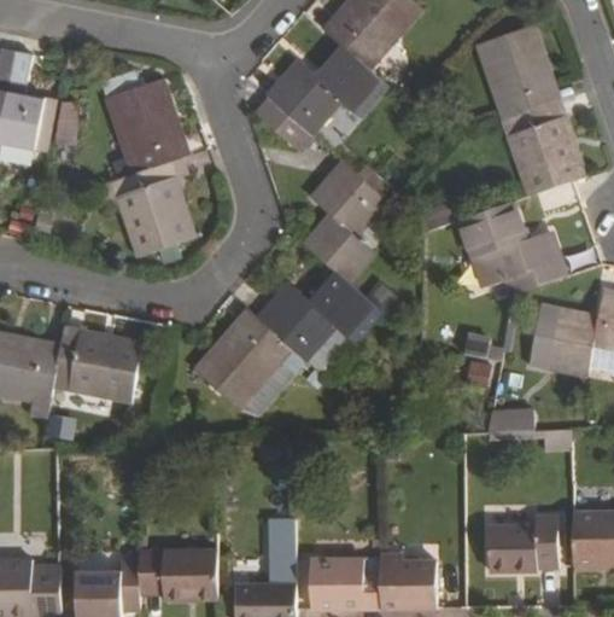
[(348,0),(322,29),(341,46),(361,63),(414,6),(407,0),(348,0)]
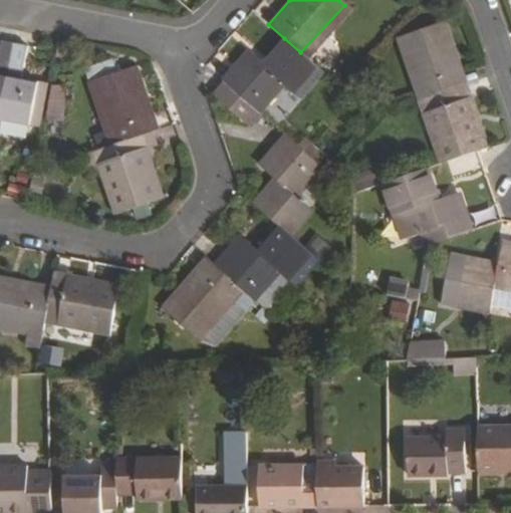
[(444,19),(399,35),(422,97),(466,81),(444,19)]
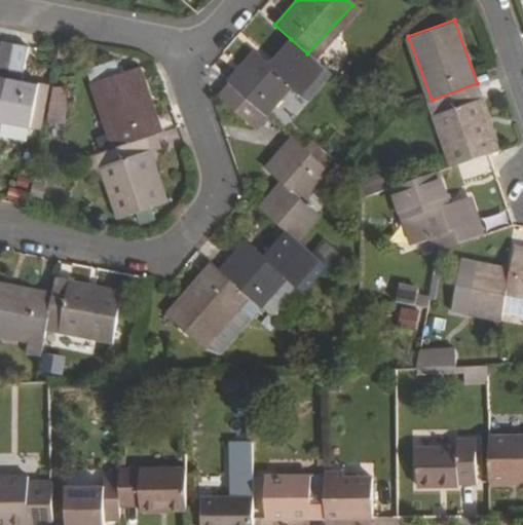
[(13,42),(2,39),(0,49),(0,65),(8,66),(13,42)]
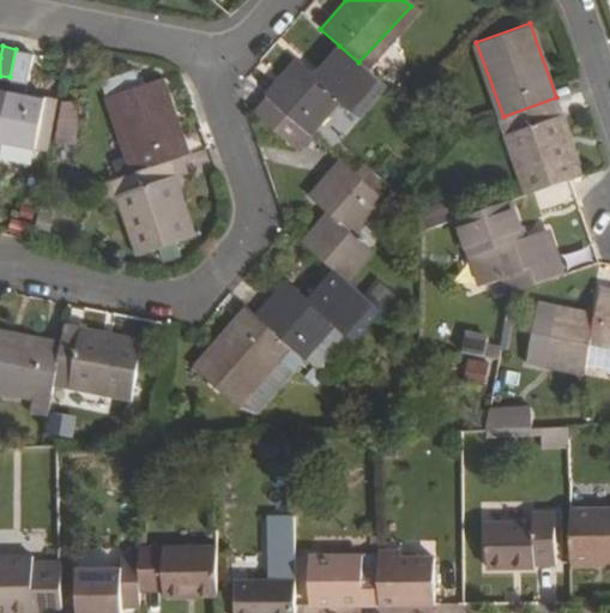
[(358,62),(339,46),(313,76),(294,59),(263,94),(266,97),(302,128),(332,94),(354,112),(380,82),(358,62)]
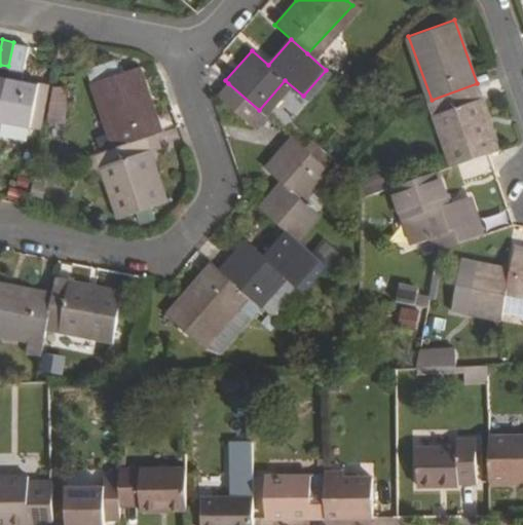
[(25,44),(13,42),(8,66),(21,69),(25,44)]
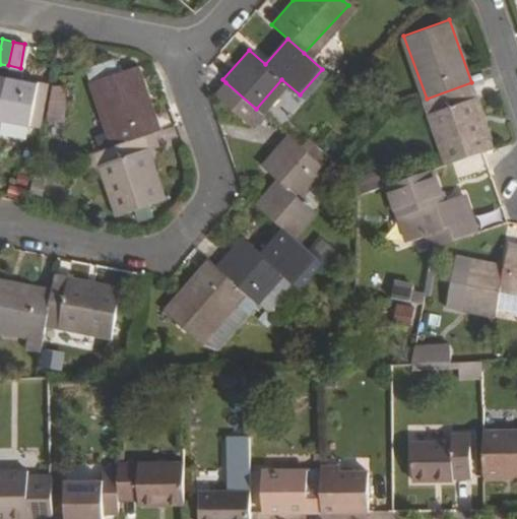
[(89,81),(111,145),(137,137),(152,131),(131,67),(89,81)]
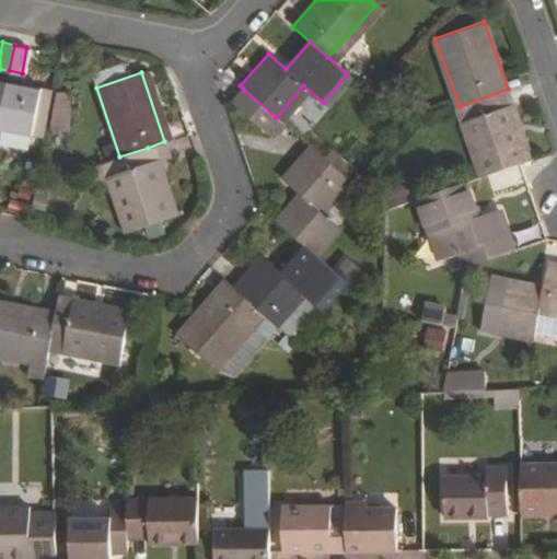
[(39,89),(7,82),(0,115),(0,126),(31,132),(39,89)]
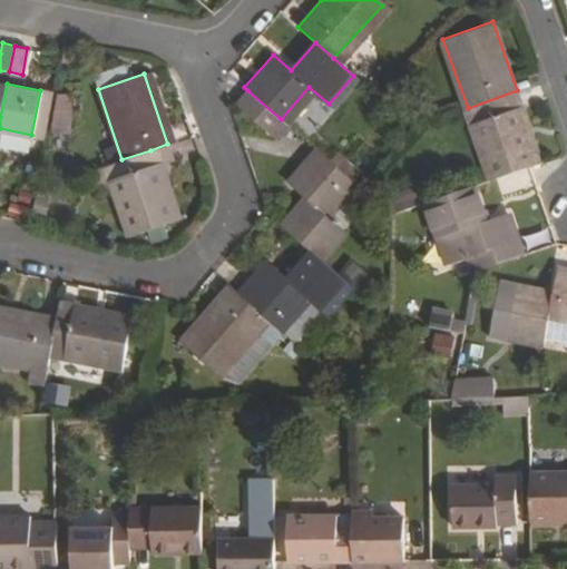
[(281,119),(247,90),(235,104),(269,133),(281,119)]
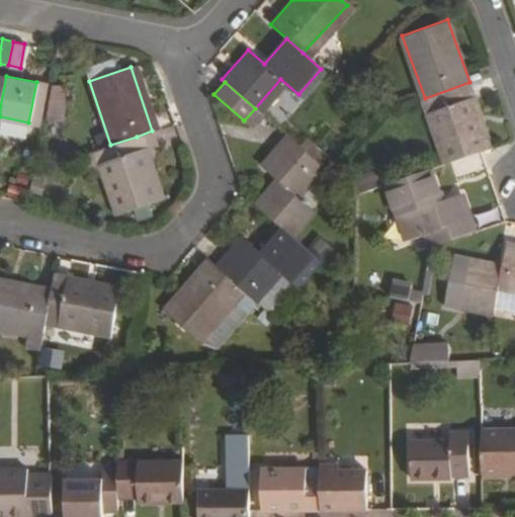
[(469,82),(425,98),(446,162),(492,146),(469,82)]
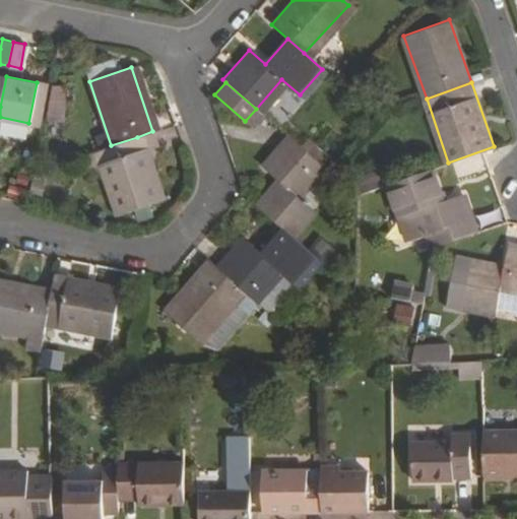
[(50,84),(48,121),(65,122),(67,85),(50,84)]
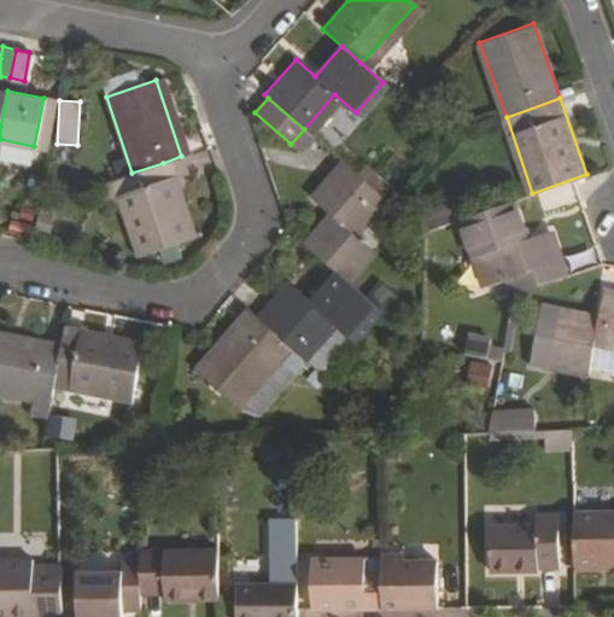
[(132,173),(115,179),(140,252),(188,236),(163,163),(132,173)]
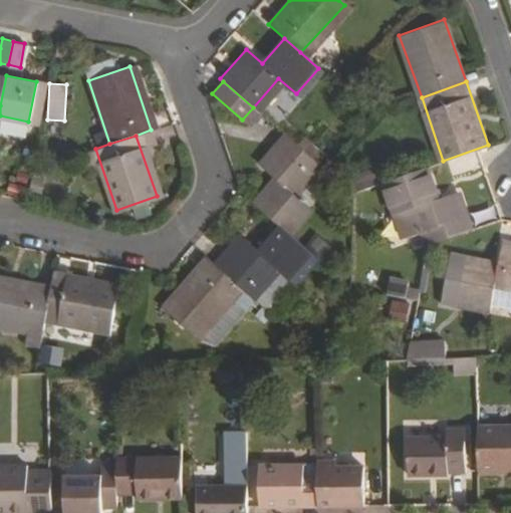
[(321,167),(286,136),(261,164),(276,178),(253,204),(280,228),(287,234),(310,208),(295,194),(321,167)]
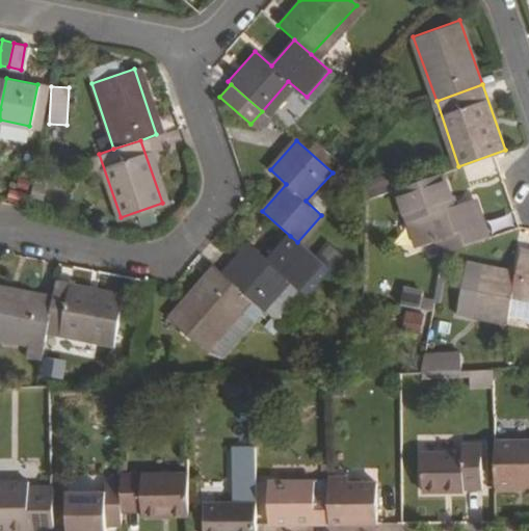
[(441,173),(395,188),(407,222),(412,221),(419,245),(437,240),(441,253),(484,237),(472,200),(452,207),(441,173)]
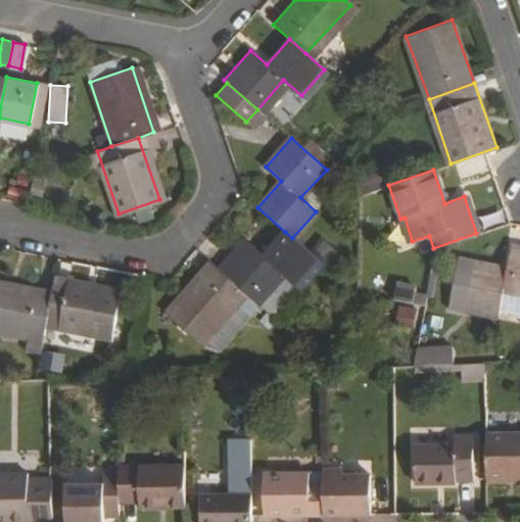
[(248,241),(221,273),(242,291),(253,301),(281,271),(296,285),(319,261),(292,238),(285,232),(265,255),(248,241)]
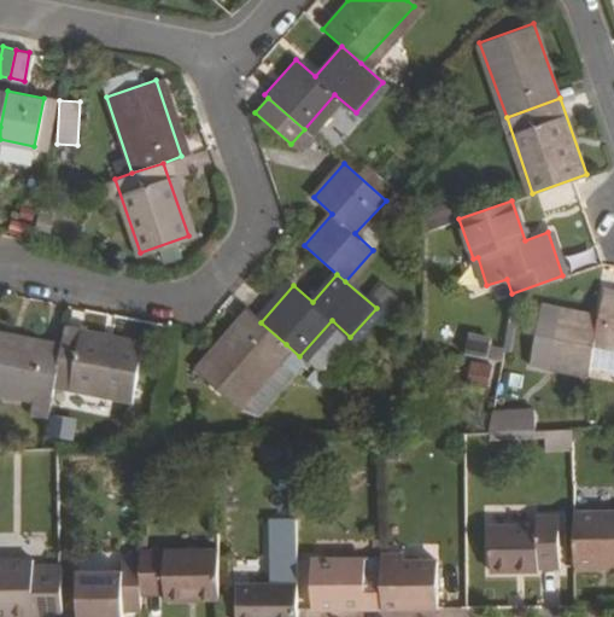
[(613,347),(613,294),(602,292),(598,315),(562,308),(545,304),(534,358),(553,361),(588,368),(592,343),(613,347)]
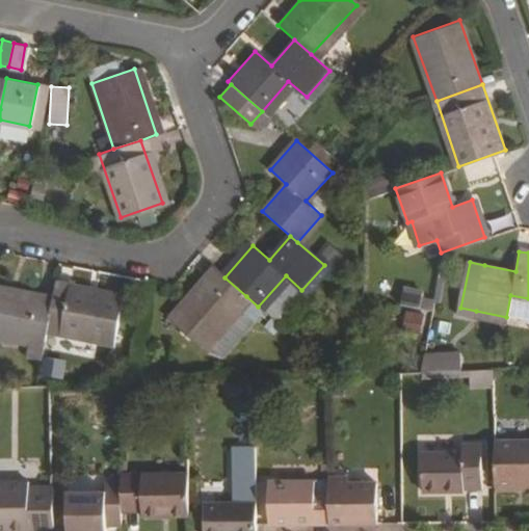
[(212,266),(169,316),(202,346),(246,296),(225,277),(212,266)]
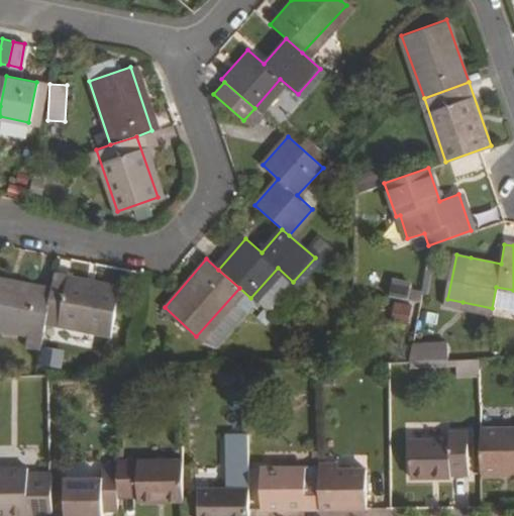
[(138,291),(54,274),(49,290),(44,318),(130,334),(138,291)]
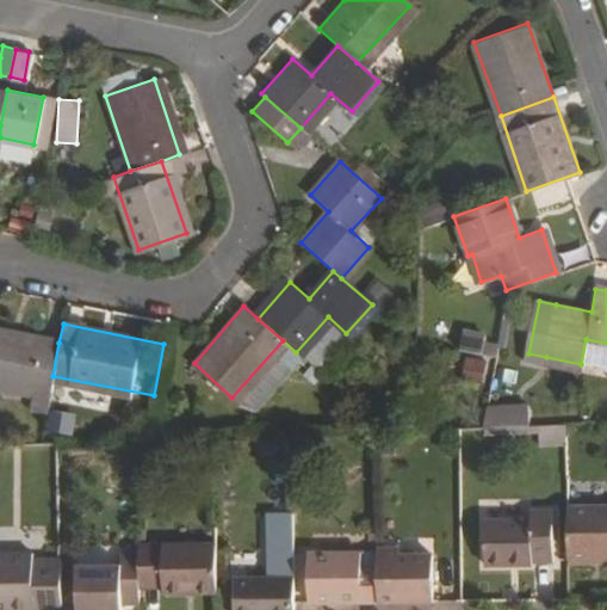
[(59,343),(0,331),(0,384),(49,394),(53,376),(59,343)]
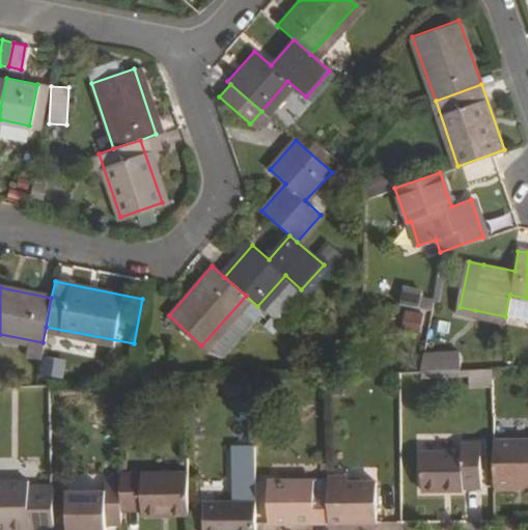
[(424,312),(429,295),(397,287),(393,305),(424,312)]
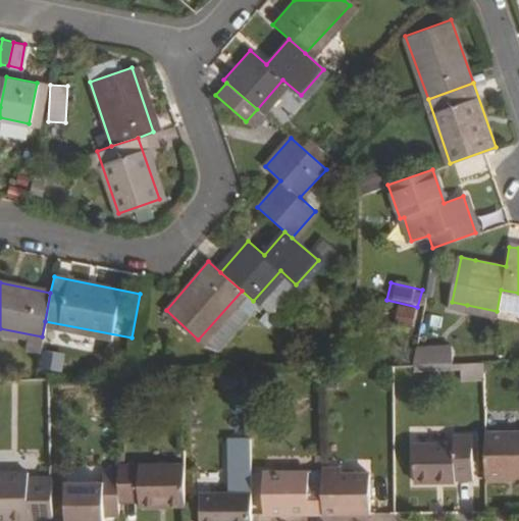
[(390,319),(409,323),(412,308),(393,303),(390,319)]
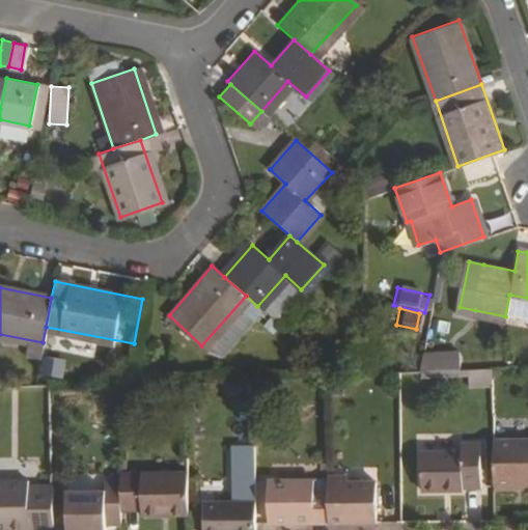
[(491,368),(419,371),(420,379),(491,375),(491,368)]
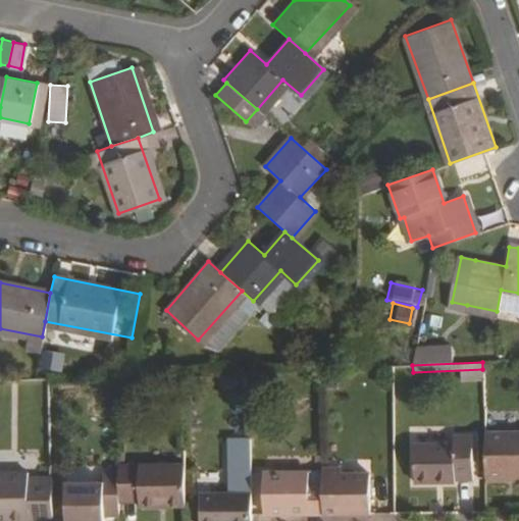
[(518,431),(483,432),(483,479),(518,478),(518,431)]
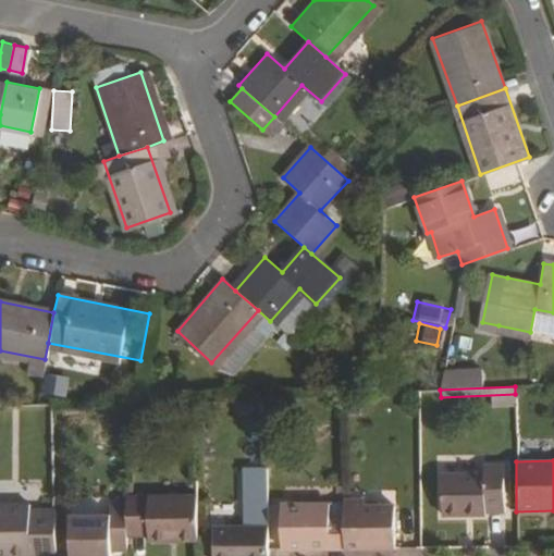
[(481,474),(439,476),(439,517),(482,516),(482,511),(501,511),(501,466),(480,466),(481,474)]
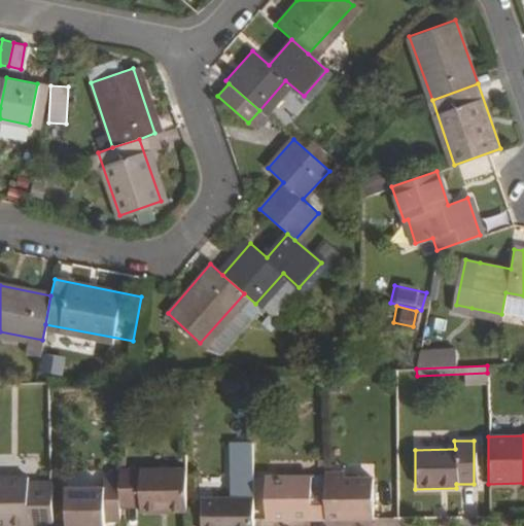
[(123,471),(116,471),(116,478),(117,507),(137,506),(137,513),(185,511),(185,470),(123,471)]
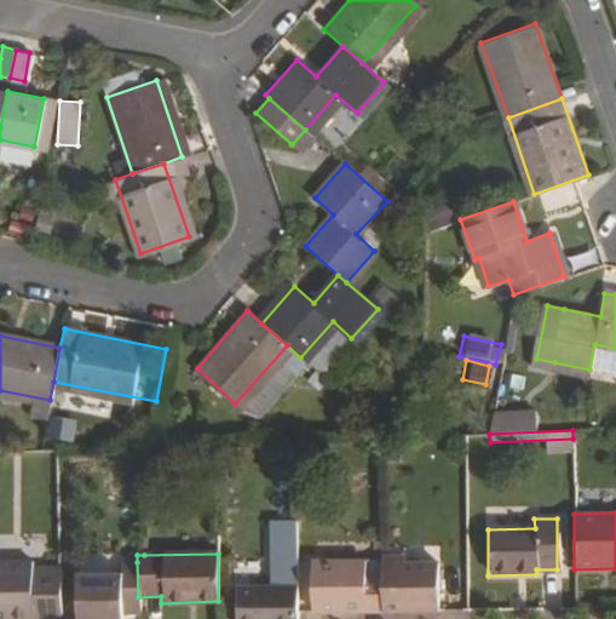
[(402,557),(381,559),(381,579),(381,611),(436,609),(435,563),(402,562),(402,557)]
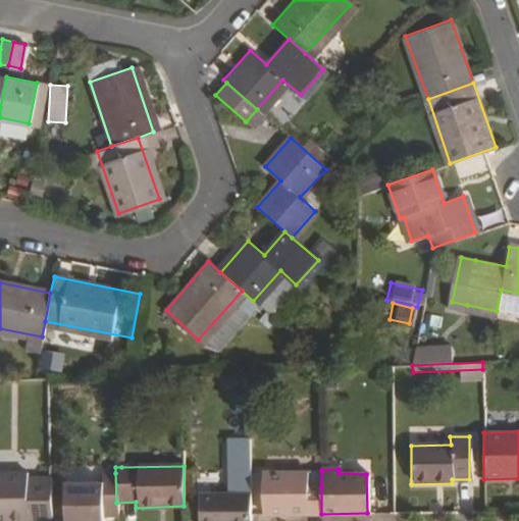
[(35,473),(0,473),(0,517),(4,517),(3,520),(50,520),(49,477),(35,478),(35,473)]
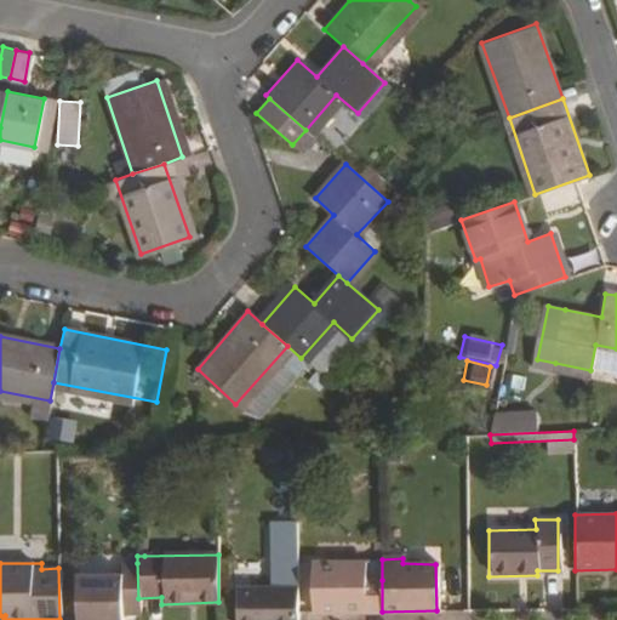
[(120,575),(76,576),(75,619),(120,619),(120,615),(138,614),(138,598),(137,563),(119,564),(120,575)]
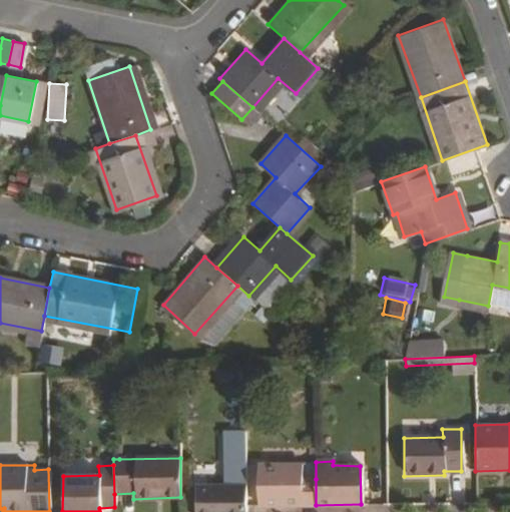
[(300,465),(258,465),(258,505),(316,505),(316,479),(300,478),(300,465)]
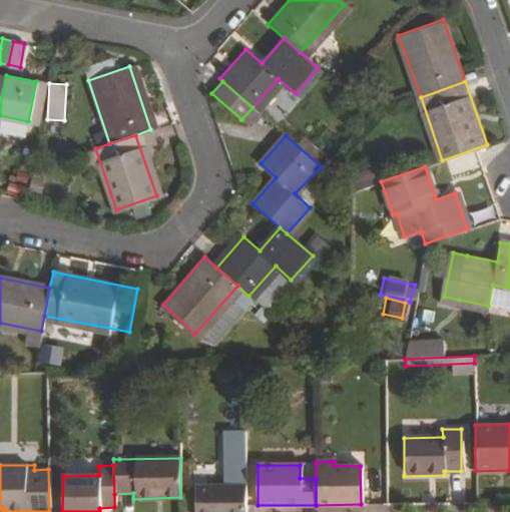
[(244,468),(235,468),(236,483),(244,482),(244,468)]
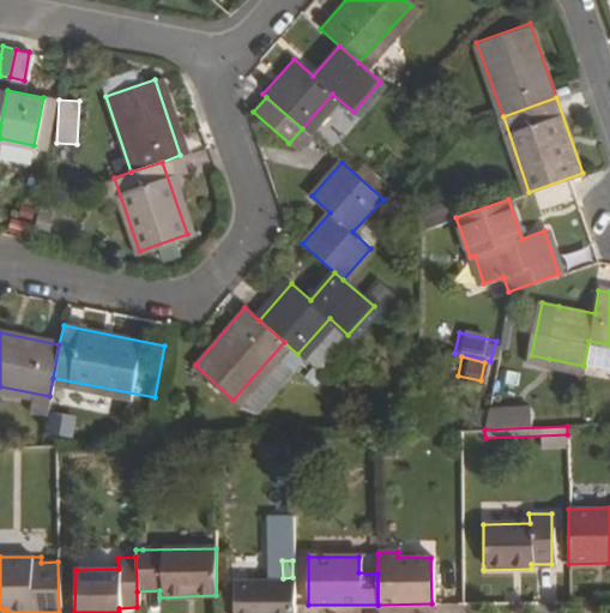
[(293,586),(234,586),(234,612),(293,612),(293,605),(293,586)]
